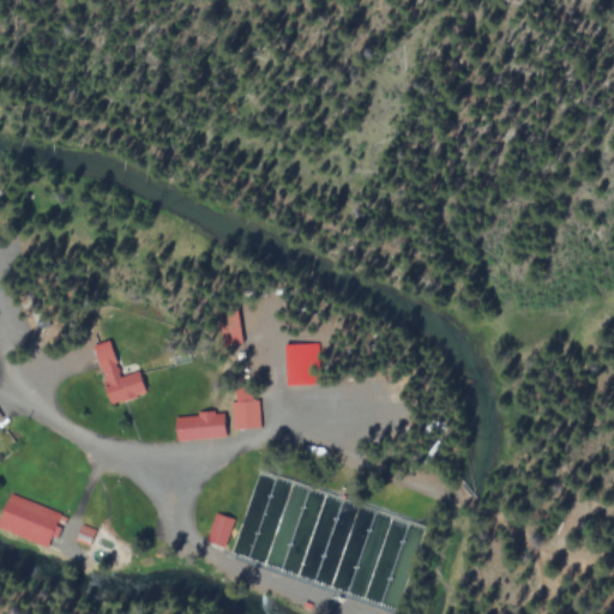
[(94,345),(112,404),(146,393),(139,371),(121,377),(110,341),(94,345)]
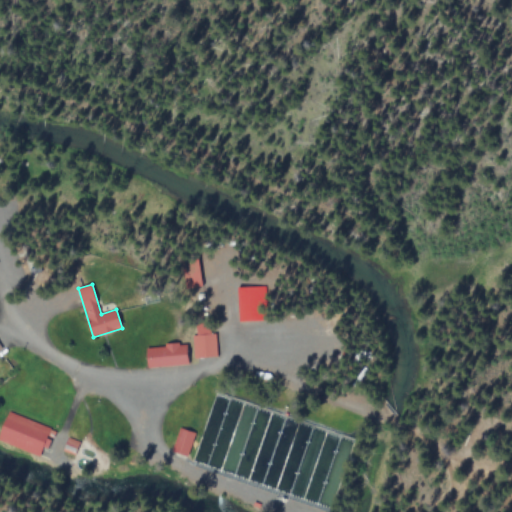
[(240,321),(266,320),(266,286),(239,287),(240,321)]
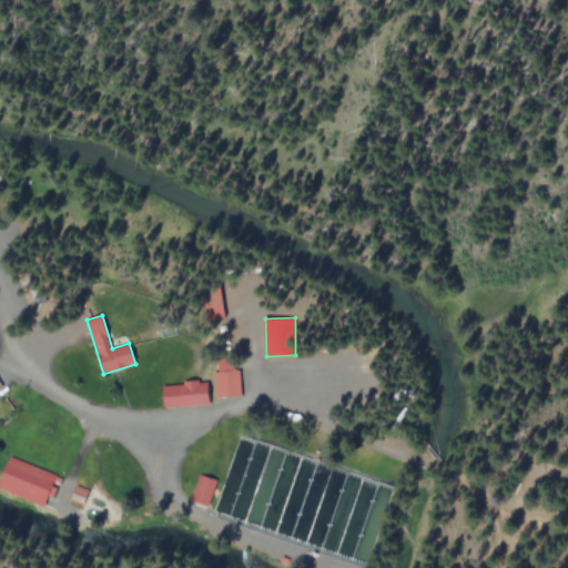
[(217,361),(217,371),(214,372),(215,397),(241,395),(240,369),(233,369),(232,361),(217,361)]
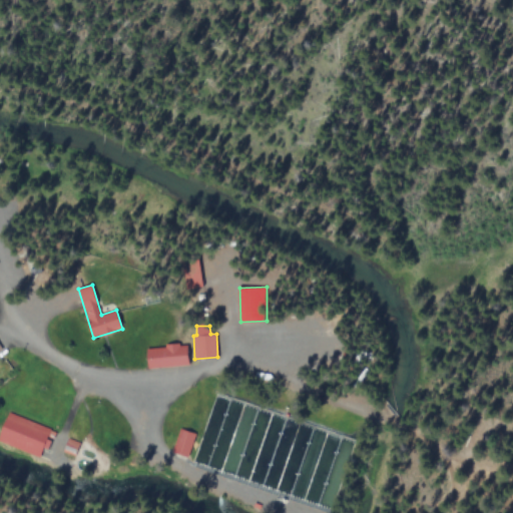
[(188,365),(187,345),(147,348),(148,368),(188,365)]
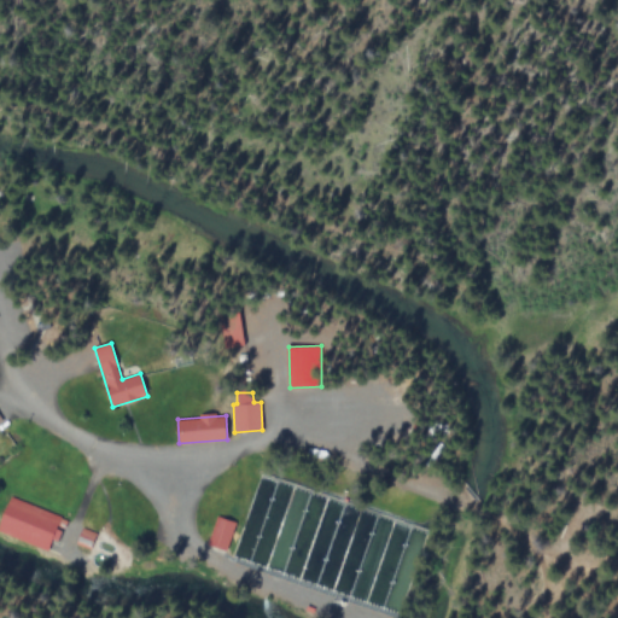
[(0,532),(52,552),(64,517),(11,497),(0,525),(0,532)]
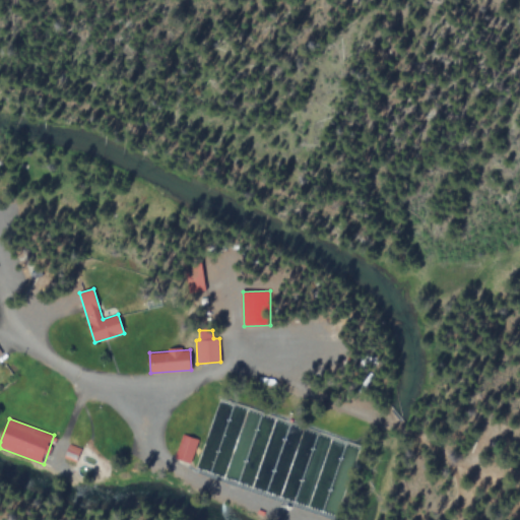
[(198,439),(182,435),(176,459),(192,463),(198,439)]
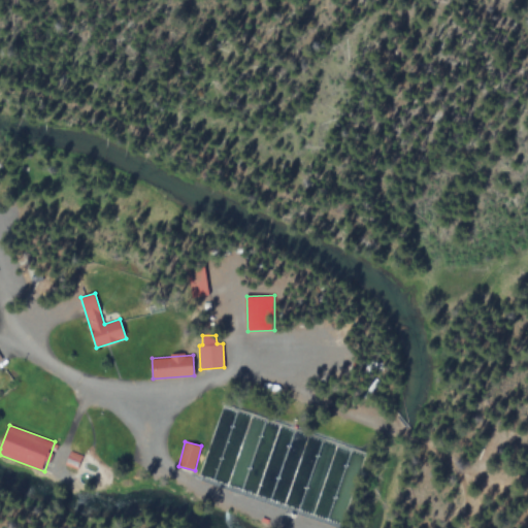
[(81,455),(69,452),(66,464),(78,467),(81,455)]
